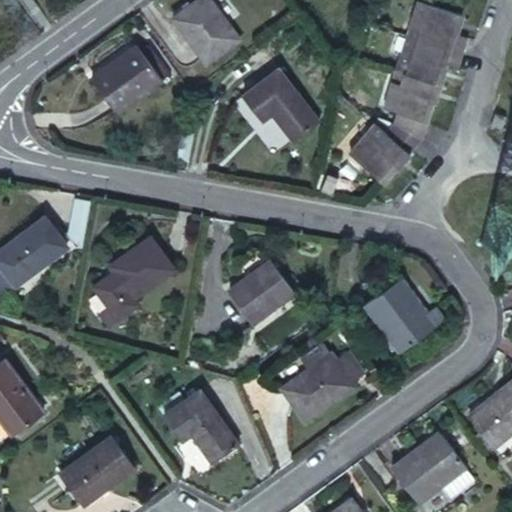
[(190,9),(154,35),(187,84),(224,57),(190,9)]
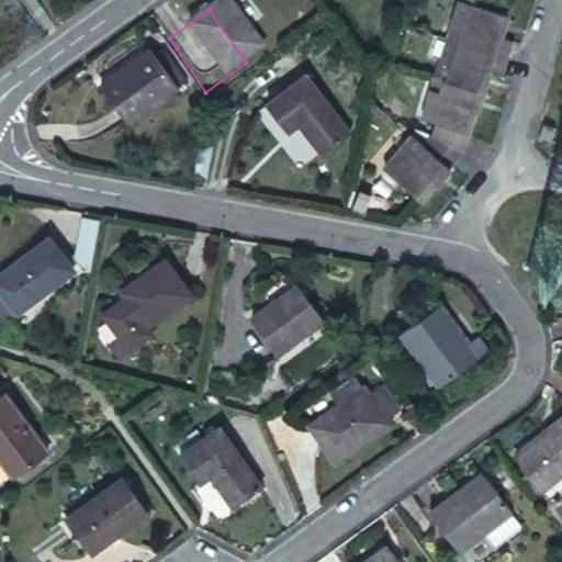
[(434,13),(419,59),(472,76),(485,79),(492,54),(480,49),(485,30),(434,13)]
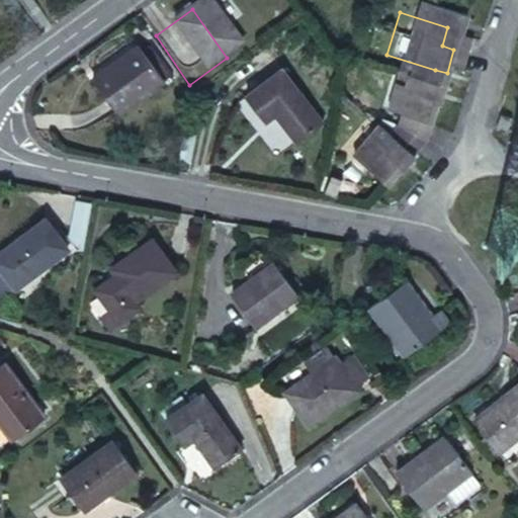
[(413,143),(435,70),(386,55),(366,121),(380,126),(377,137),(409,151),(413,143)]
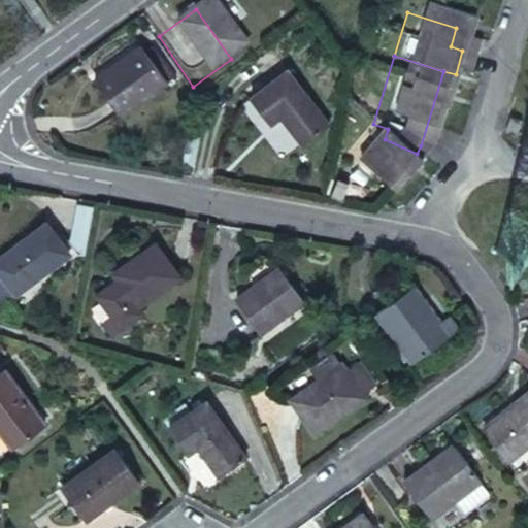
[(124,70),(69,107),(96,147),(151,110),(124,70)]
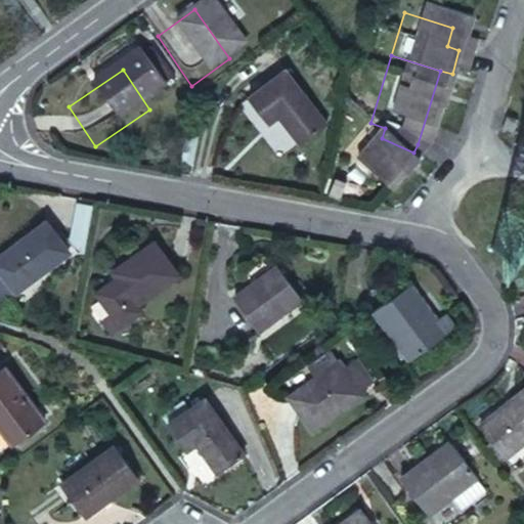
[(275,111),(205,102),(199,151),(231,156),(233,141),(271,147),(275,111)]
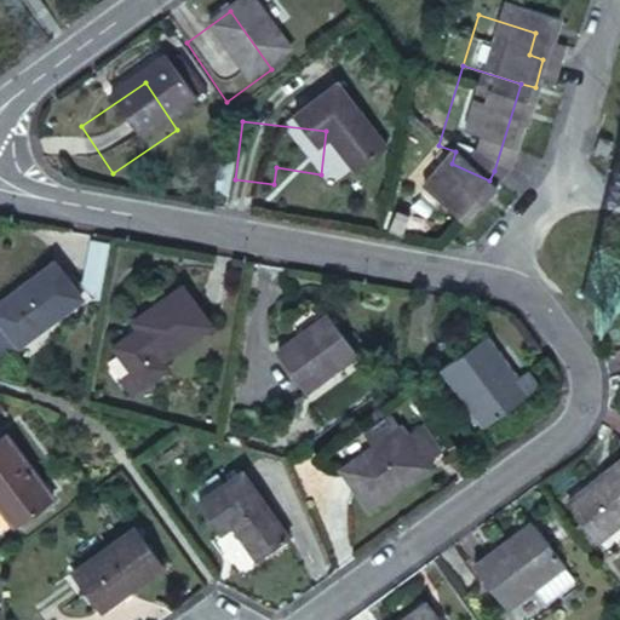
[(581,168),(585,153),(573,149),(569,166),(581,168)]
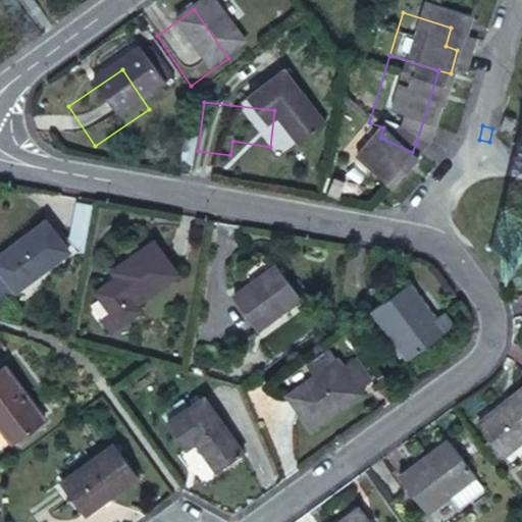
[(400,168),(412,152),(380,138),(373,147),(362,138),(336,168),(374,201),(400,168)]
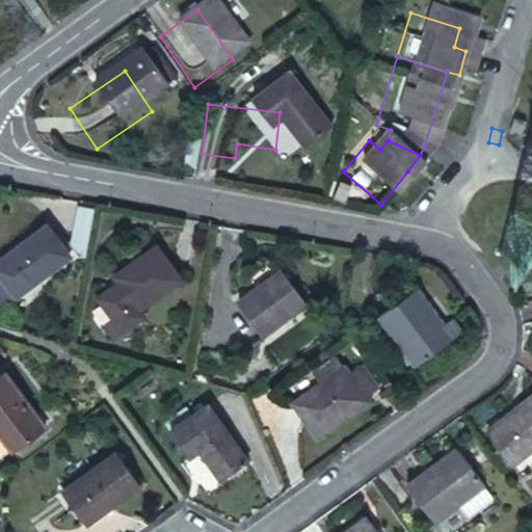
[(28,239),(0,260),(0,310),(1,312),(52,273),(28,239)]
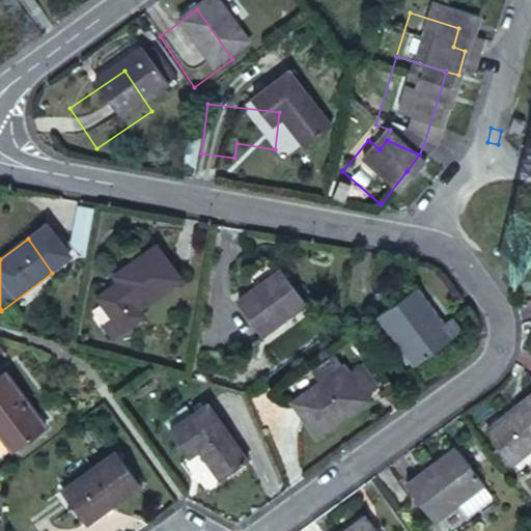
[(138,257),(92,292),(100,302),(79,317),(95,339),(106,353),(128,335),(122,329),(167,295),(138,257)]
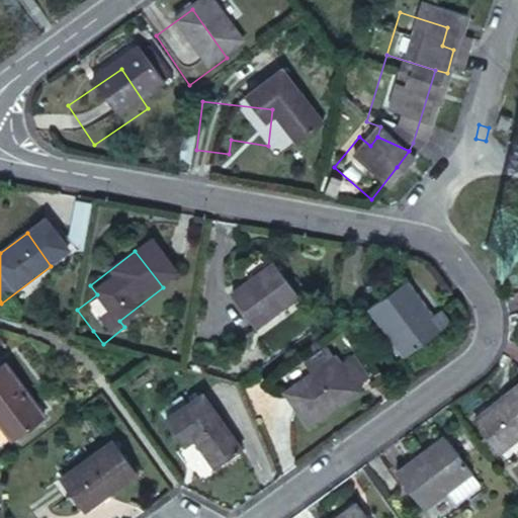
[(263,278),(223,308),(246,341),(286,311),(263,278)]
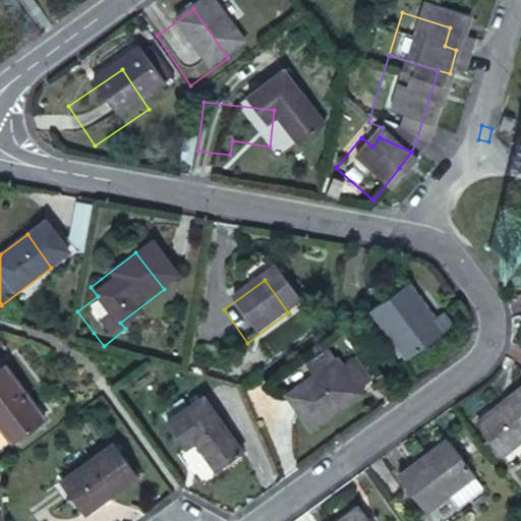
[(392,294),(355,320),(393,370),(438,337),(428,323),(418,329),(392,294)]
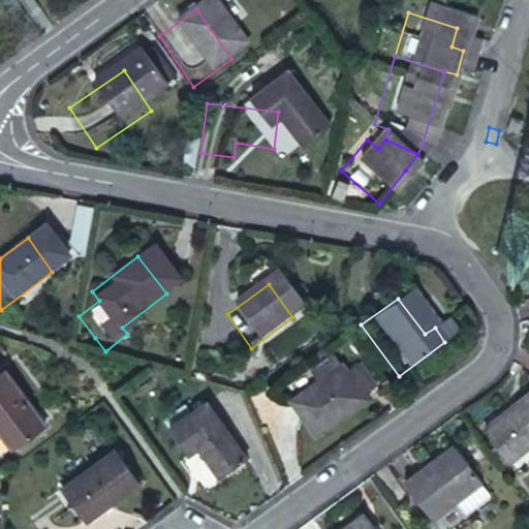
[(105,351),(95,338),(85,346),(95,359),(105,351)]
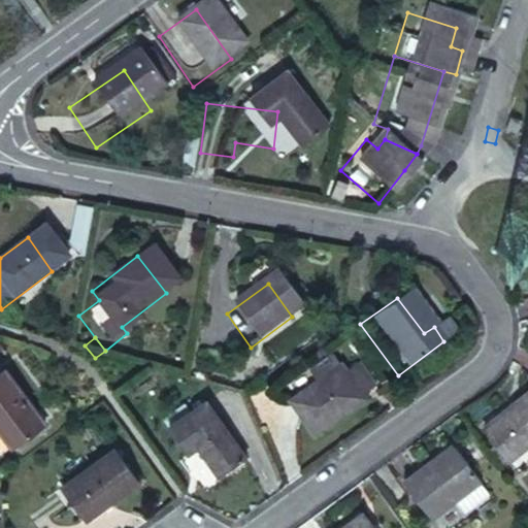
[(328,373),(277,409),(301,444),(351,408),(328,373)]
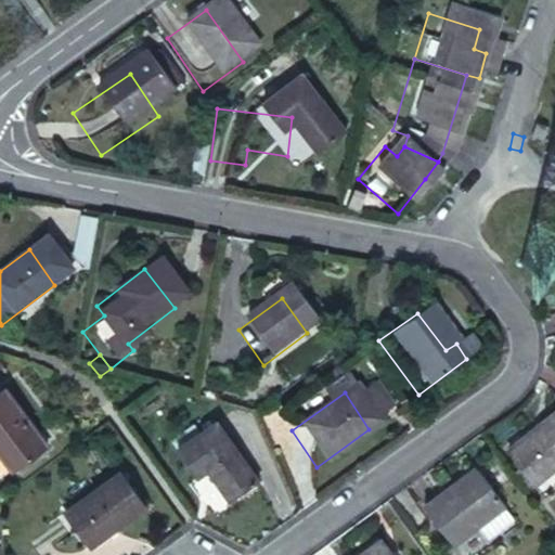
[(28,410),(0,430),(0,480),(51,443),(28,410)]
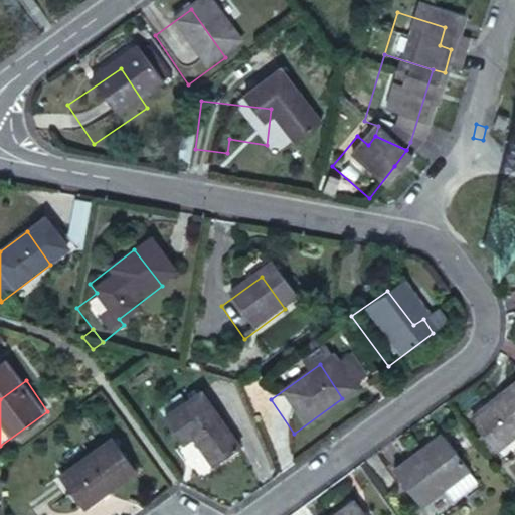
[(514,420),(502,400),(452,434),(474,469),(514,442),(514,420)]
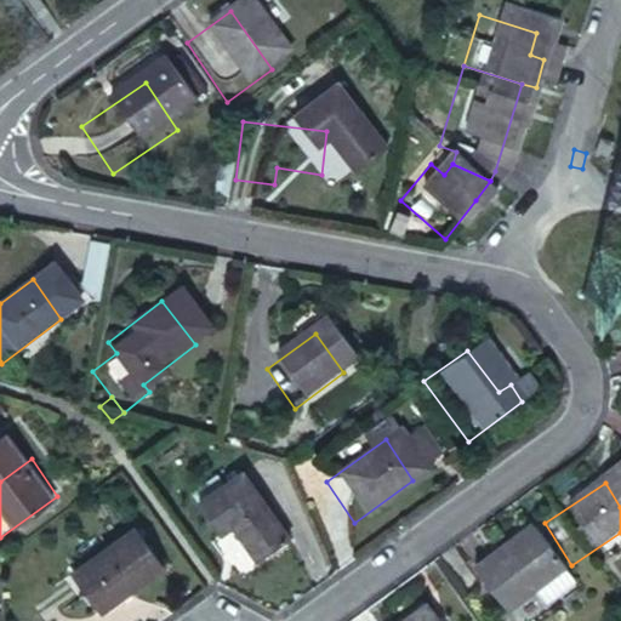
[(218,485),(178,514),(200,546),(210,539),(237,573),(267,550),(218,485)]
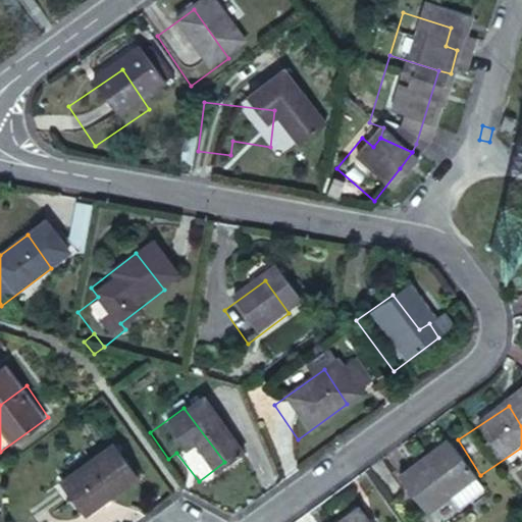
[(96,456),(48,490),(69,521),(119,486),(96,456)]
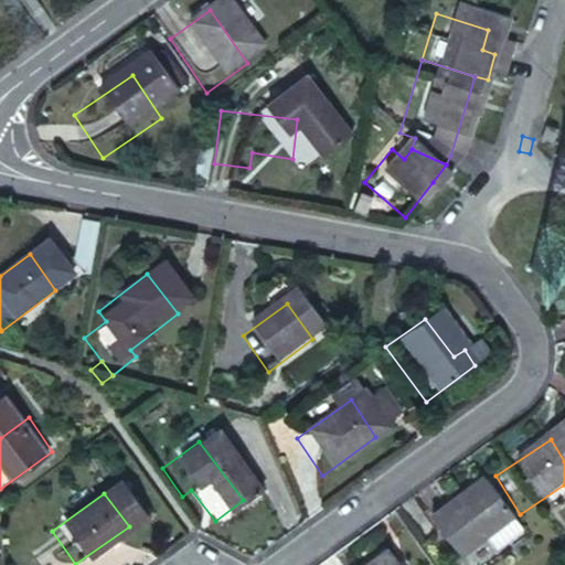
[(465,496),(412,534),(435,564),(458,564),(494,537),(465,496)]
